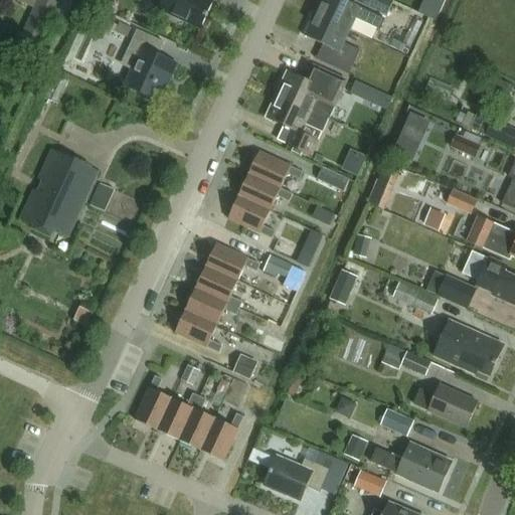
[(14,0),(15,0),(34,9),(18,43),(37,52),(60,0),(14,0)]
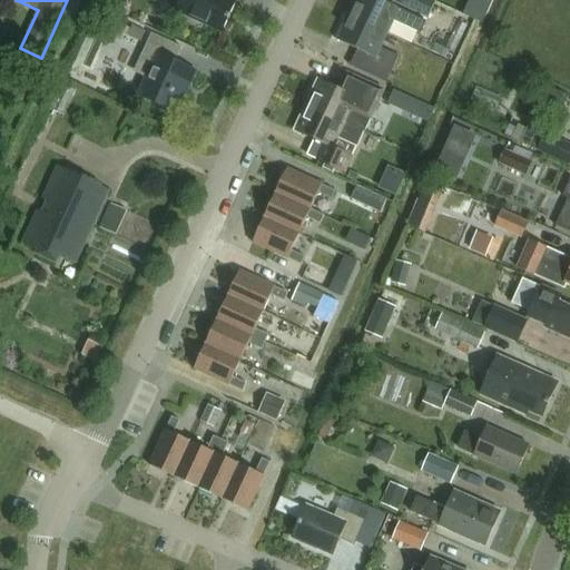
[(180,0),(176,10),(223,31),(236,1),(234,0),(180,0)]
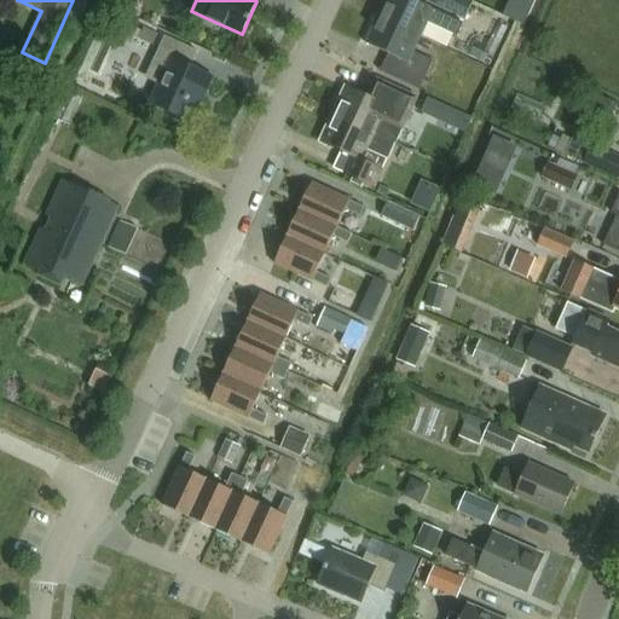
[(386,0),(380,15),(421,35),(427,22),(456,36),(463,23),(414,0),(386,0)]
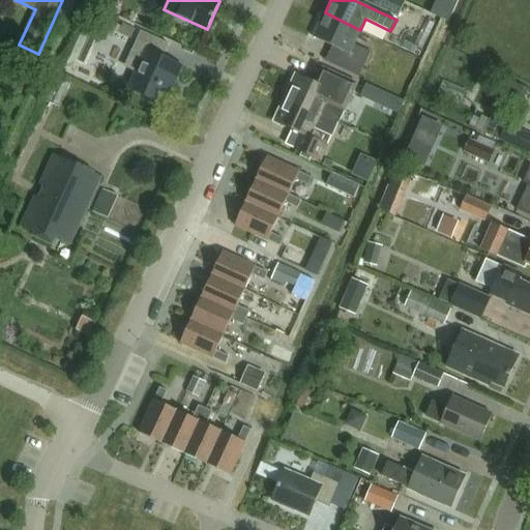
[(367,0),(398,15),(405,1),(403,0),(367,0)]
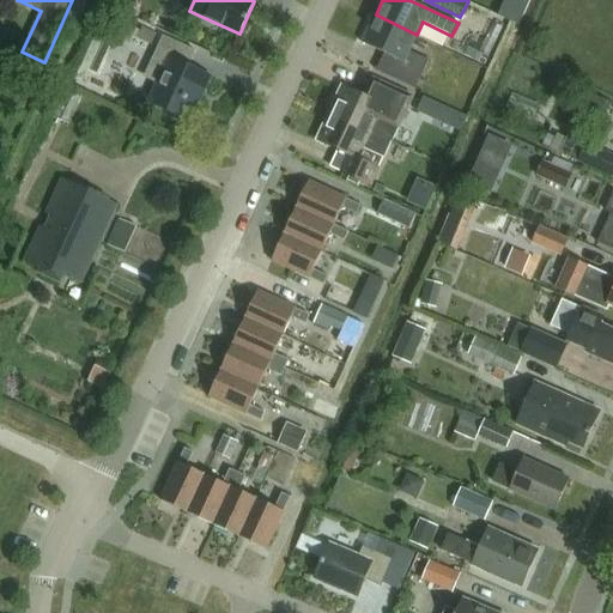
[(410,50),(417,35),(376,14),(363,42),(395,56),(387,74),(416,87),(429,60),(410,50)]
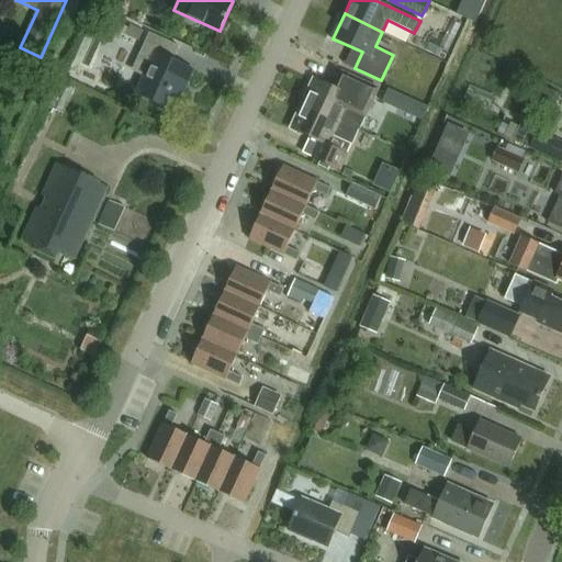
[(188,83),(194,69),(175,59),(180,46),(150,33),(133,70),(145,77),(137,92),(173,109),(186,81),(188,83)]
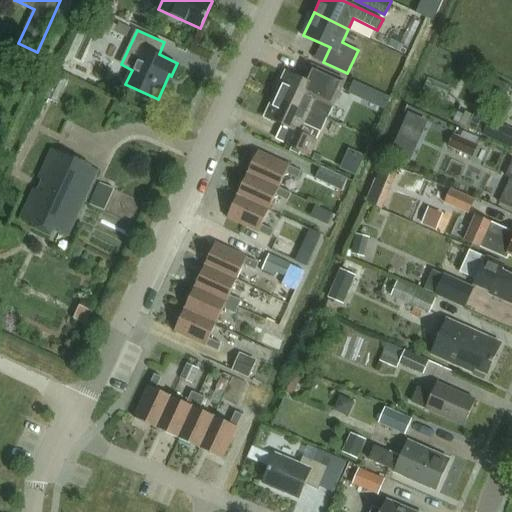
[(276,93),(311,110),(324,116),(339,84),(310,71),(306,81),(286,72),(276,93)]
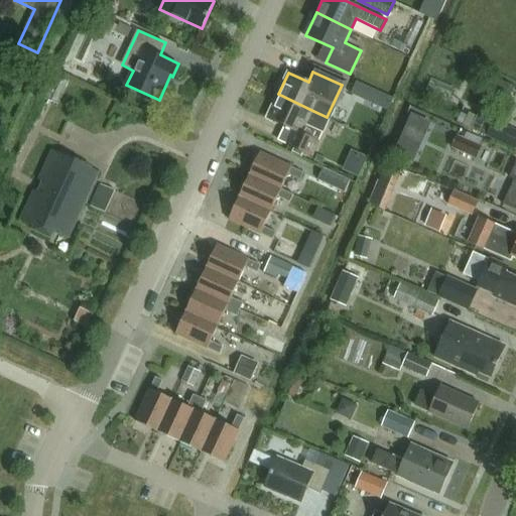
[(356,79),(351,92),(386,107),(391,95),(356,79)]
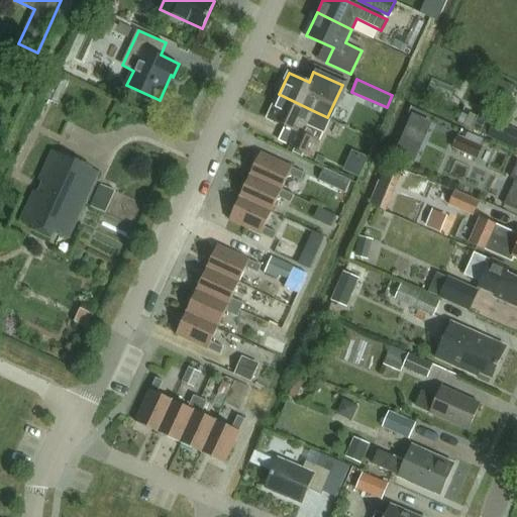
[(330,119),(327,117),(314,111),(279,94),(268,117),(286,125),(278,141),(312,159),(324,133),(330,119)]
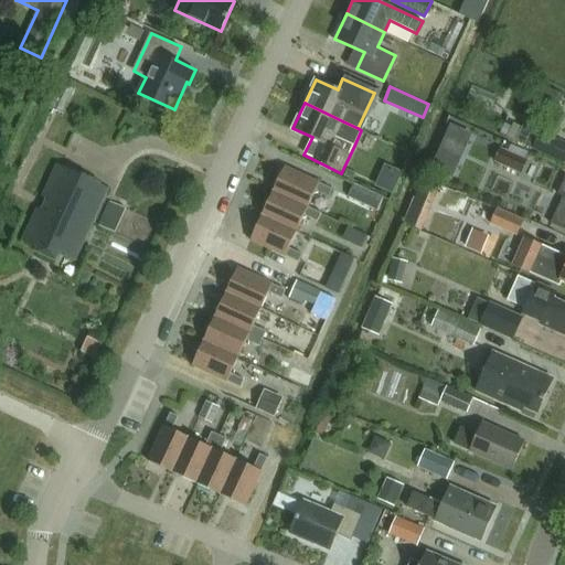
[(564,164),(564,145),(541,134),(540,135),(523,127),(516,141),(533,149),(533,150),(564,164)]
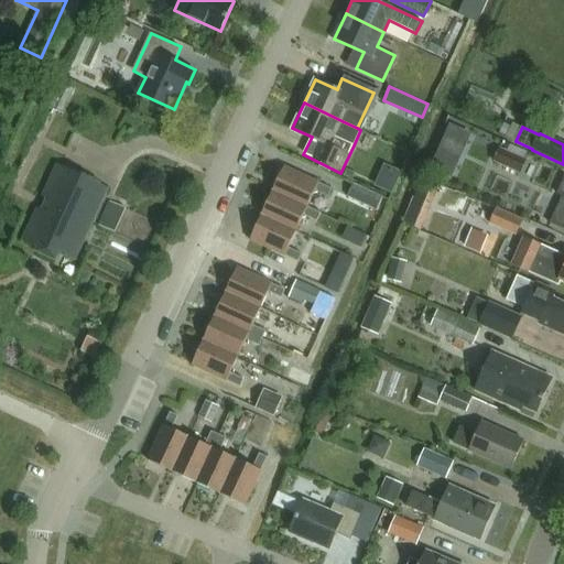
[(527,161),(499,149),(492,162),(520,174),(527,161)]
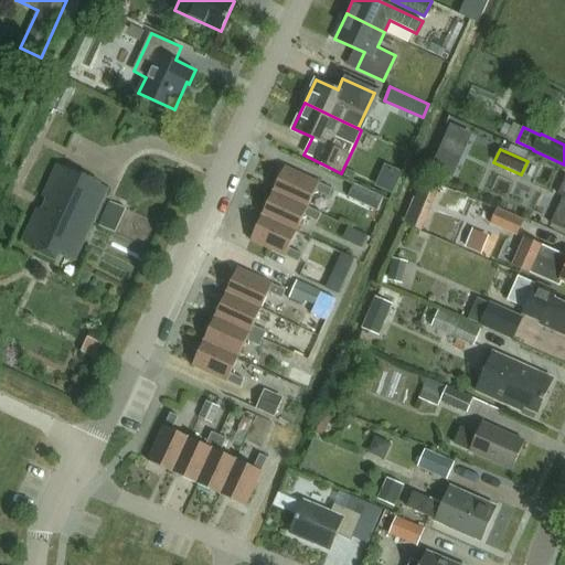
[(384,162),(377,182),(395,188),(402,169),(384,162)]
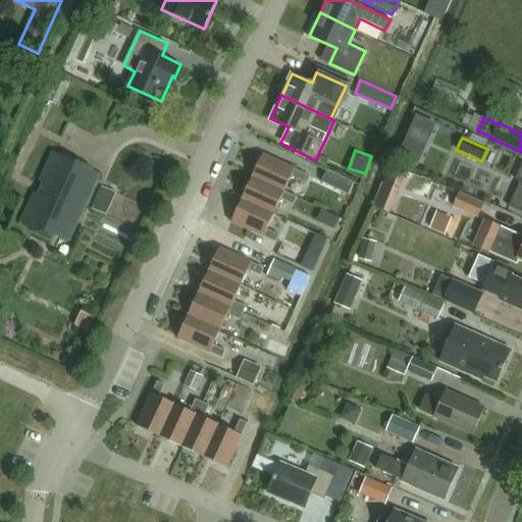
[(70,240),(101,173),(54,152),(39,184),(32,179),(27,190),(35,194),(21,221),(35,227),(33,230),(57,242),(60,235),(70,240)]
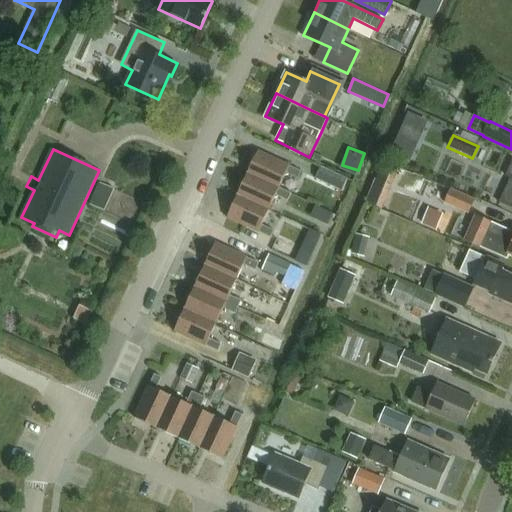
[(259,150),(248,172),(280,187),(287,172),(299,177),(302,171),(259,150)]
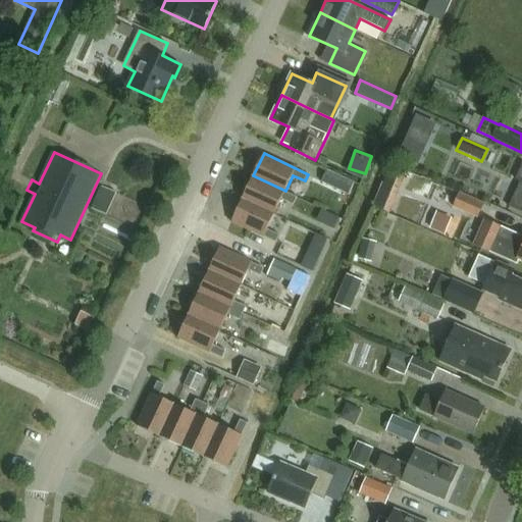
[(358,184),(327,169),(322,181),(353,196),(358,184)]
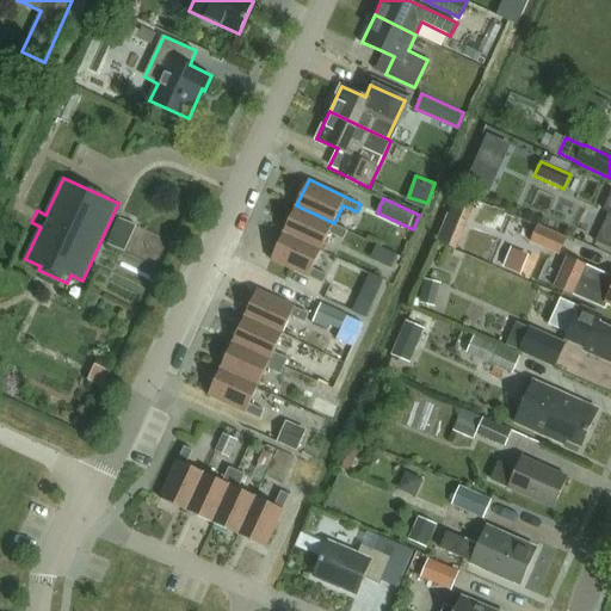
[(473,207),(454,198),(445,217),(446,218),(437,242),(455,250),(473,207)]
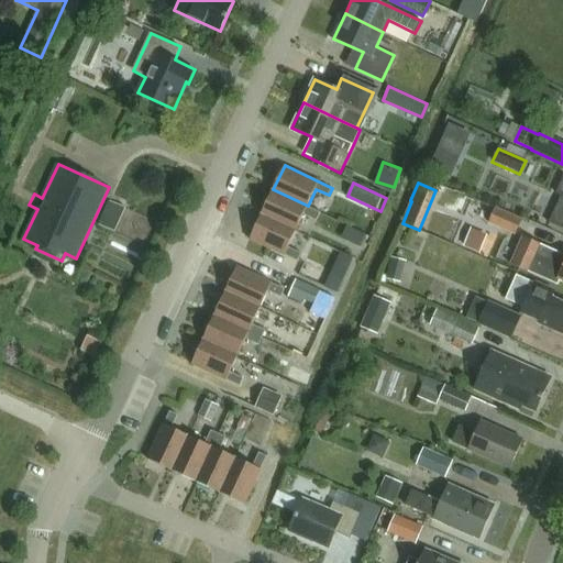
[(273,189),(262,213),(296,230),(304,213),(317,220),(321,211),(308,206),(273,189)]
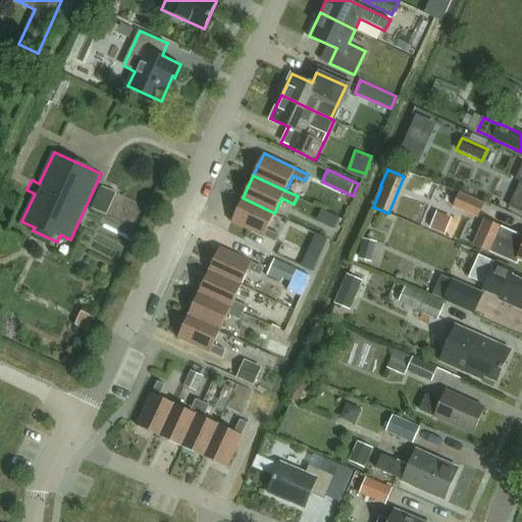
[(521,181),(509,207),(521,212),(521,181)]
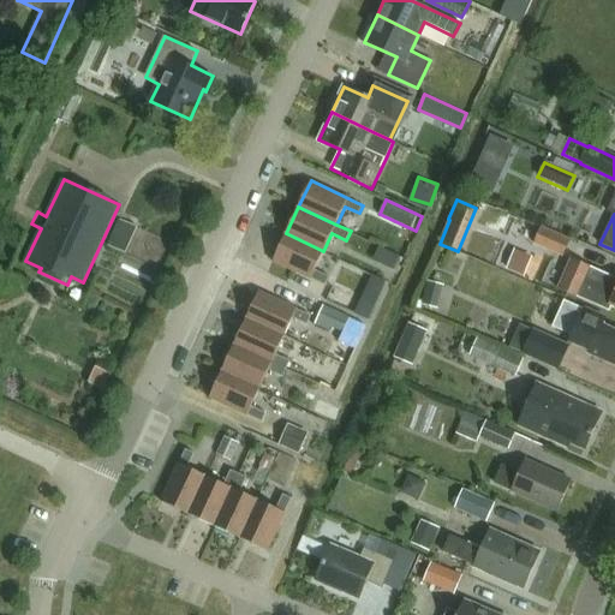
[(125,255),(136,228),(120,221),(108,248),(125,255)]
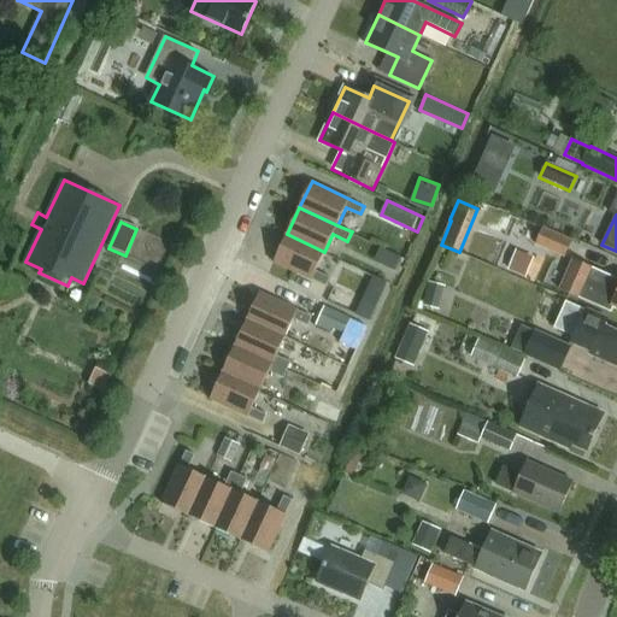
[(571,241),(542,228),(535,246),(564,258),(571,241)]
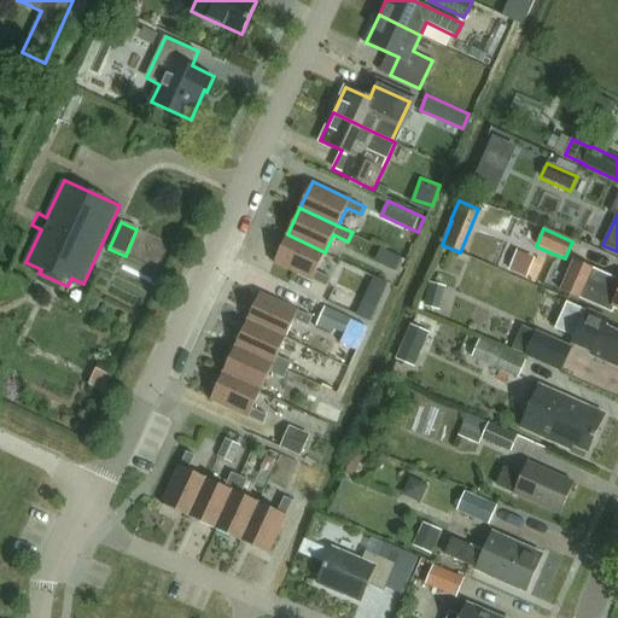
[(287,234),(274,261),(327,286),(332,277),(316,269),(325,252),(287,234)]
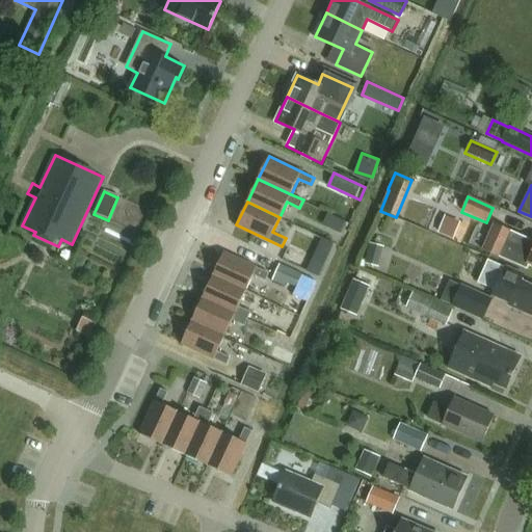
[(531,239),(510,230),(495,222),(482,248),(527,268),(530,263),(531,263),(531,239)]
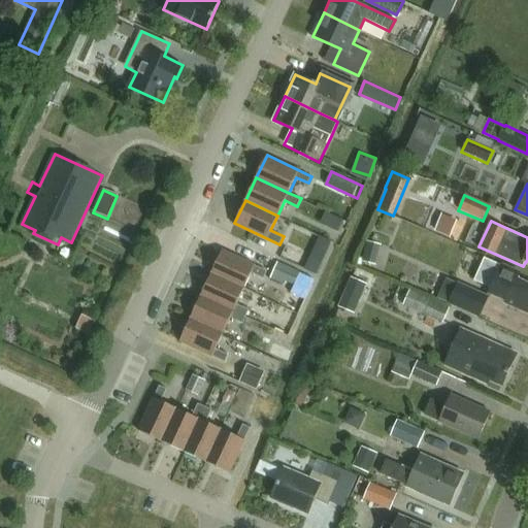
[(375,267),(381,248),(367,243),(362,263),(375,267)]
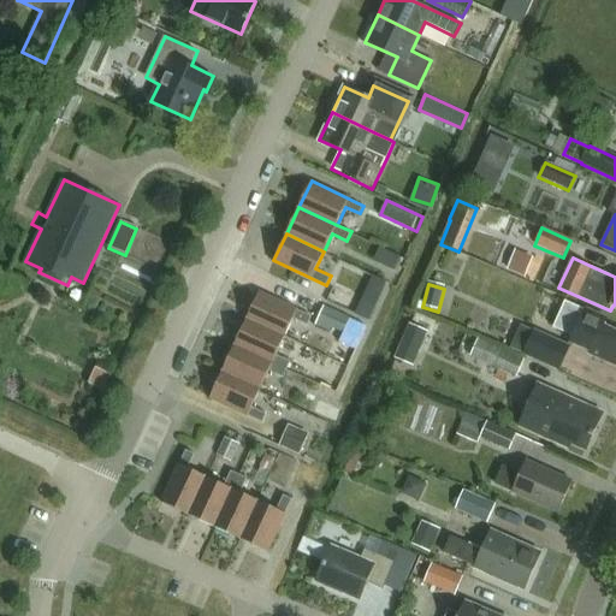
[(260,291),(247,318),(285,335),(294,317),(308,324),(312,315),(260,291)]
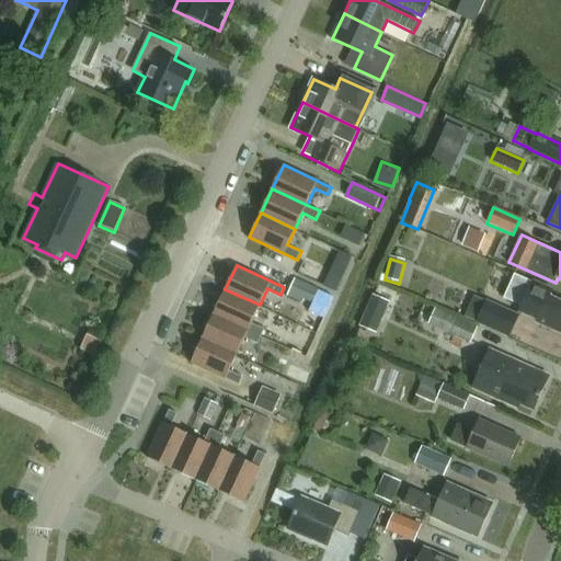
[(560,334),(560,301),(549,297),(552,292),(553,289),(533,281),(533,283),(515,275),(504,298),(514,302),(523,306),(522,310),(523,310),(521,315),(537,321),(535,324),(560,334)]
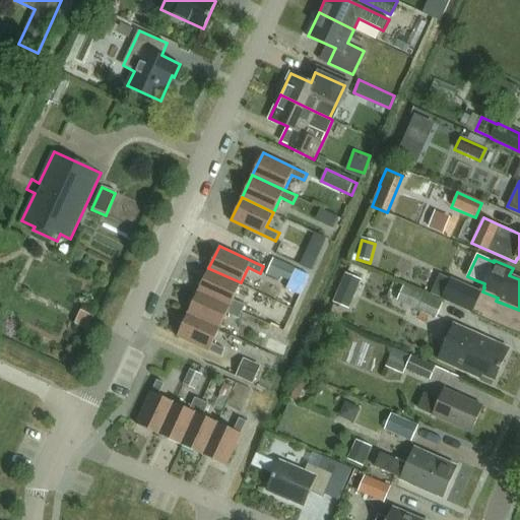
[(296,268),(273,258),(267,270),(289,280),(296,268)]
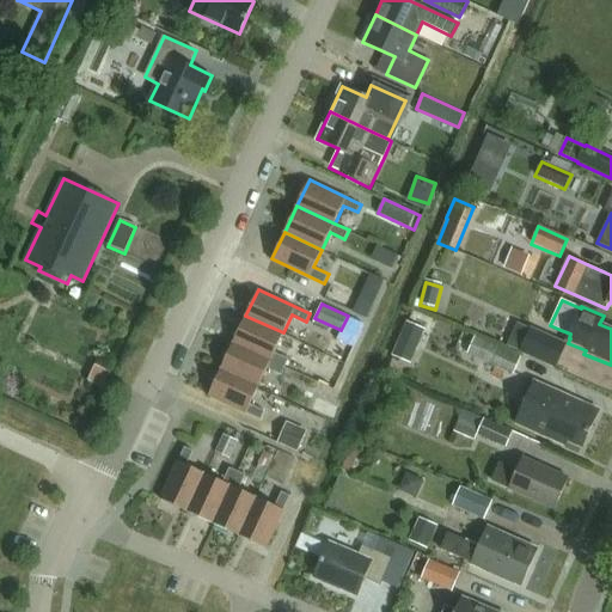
[(245,316),(233,342),(286,366),(289,357),(275,350),(283,332),(245,316)]
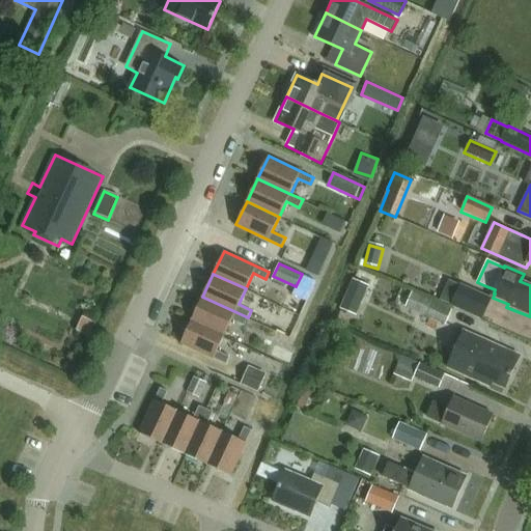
[(348,277),(341,307),(359,311),(366,280),(348,277)]
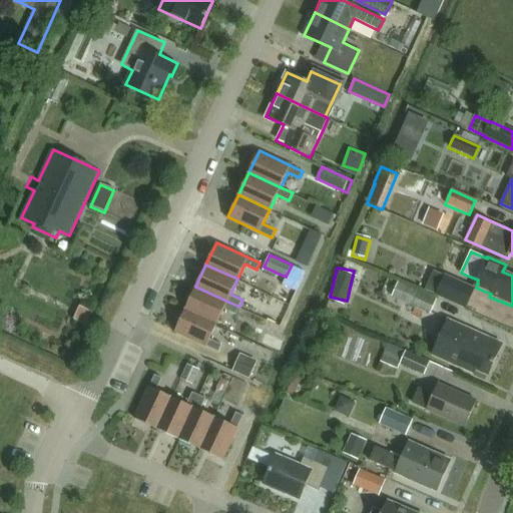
[(476,287),(446,274),(436,295),(467,308),(476,287)]
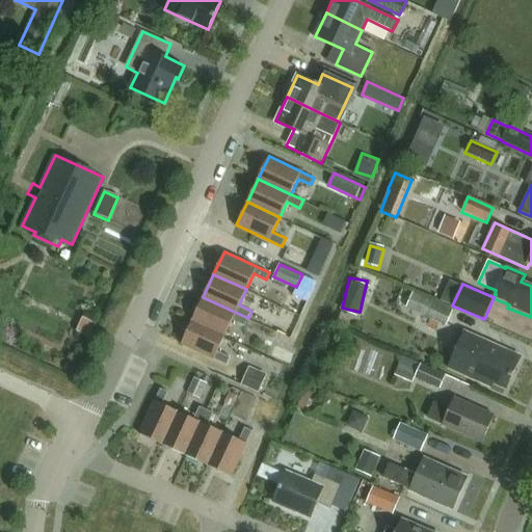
[(454,309),(415,292),(408,307),(447,324),(454,309)]
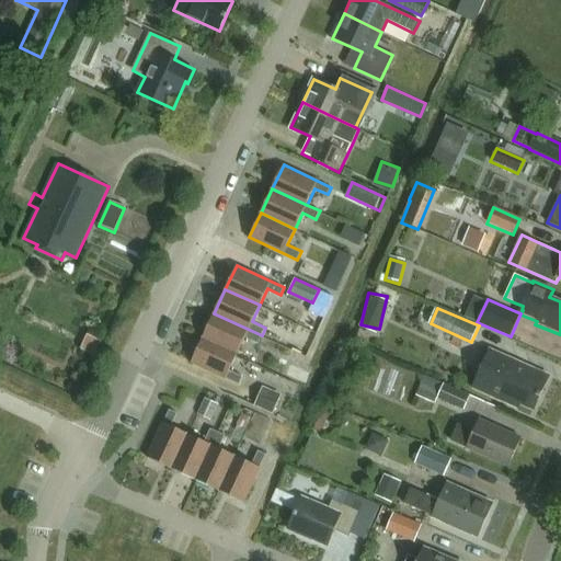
[(214,313),(203,336),(237,353),(244,336),(259,342),(262,335),(214,313)]
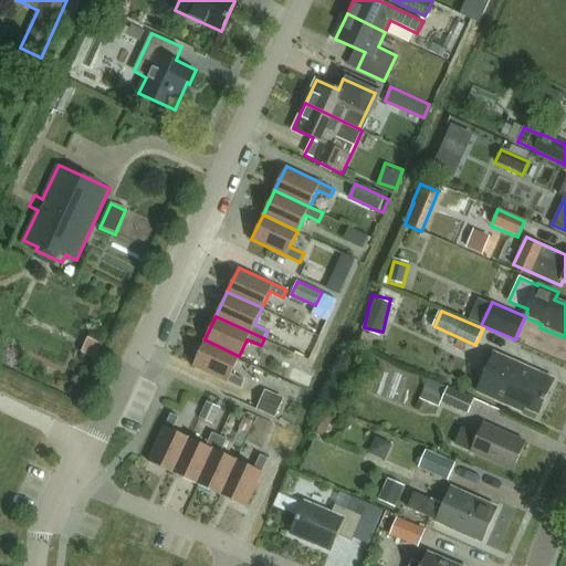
[(205,339),(194,365),(241,387),(245,379),(231,373),(239,356),(205,339)]
